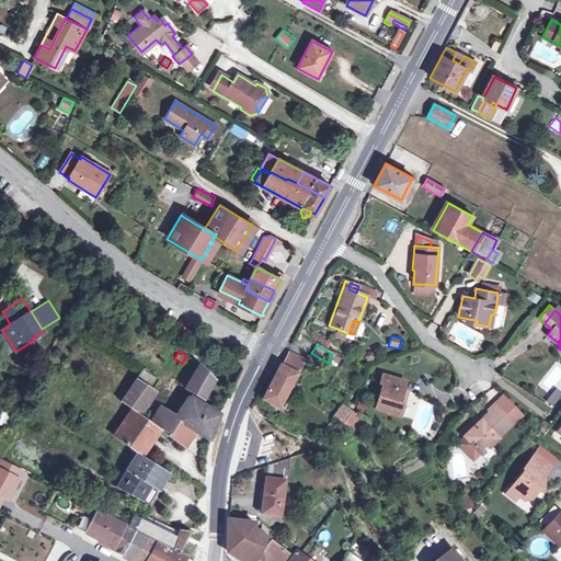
[(279,364),(272,380),(262,399),(277,408),(302,361),(288,353),(282,365),(279,364)]
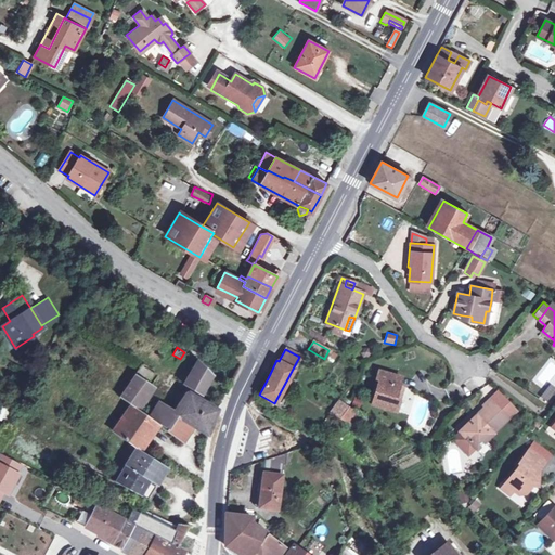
[(197,392),(209,372),(196,360),(182,383),(197,392)]
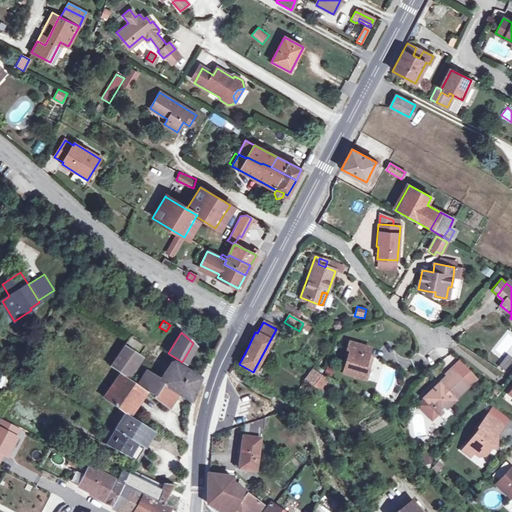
[(120,374),(124,376),(144,347),(130,337),(109,366),(120,374)]
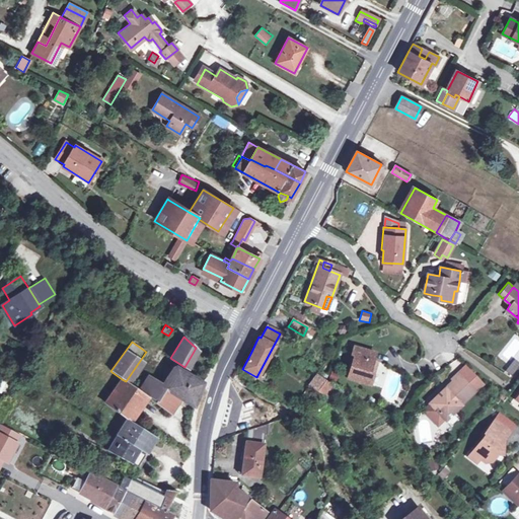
[(369,385),(372,375),(368,374),(372,361),(374,354),(353,347),(351,355),(353,356),(347,378),(369,385)]
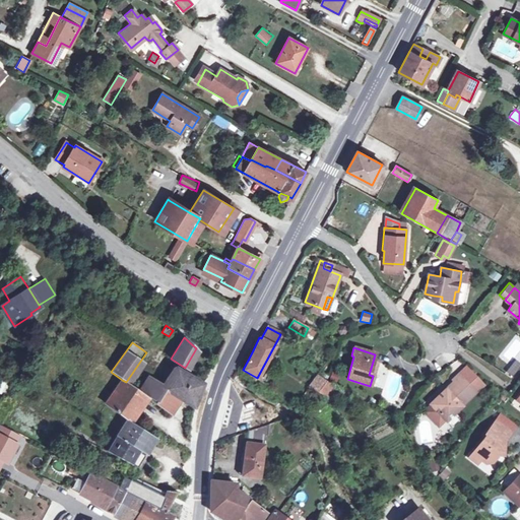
[(513,377),(519,367),(519,363),(515,360),(506,372),(513,377)]
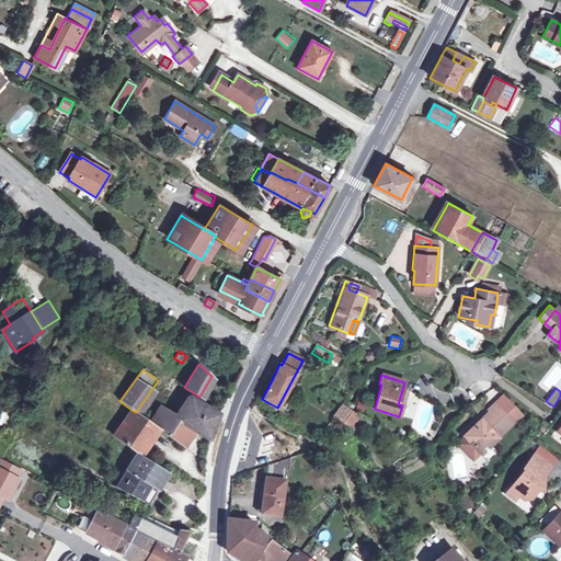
[(176,419),(176,420),(193,431),(209,441),(213,426),(217,418),(187,401),(176,419)]
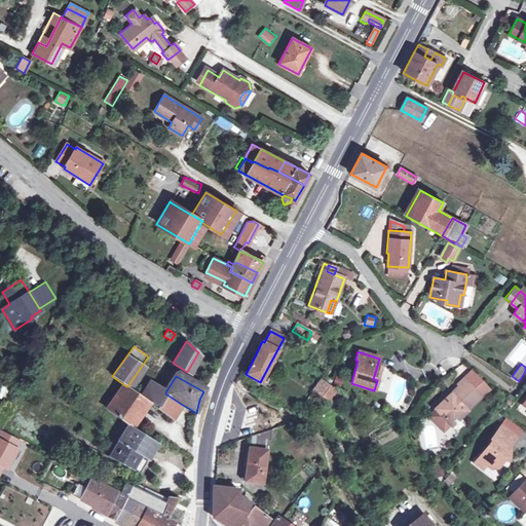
[(463,378),(457,384),(458,385),(435,409),(436,410),(450,425),(451,425),(481,396),(463,378)]
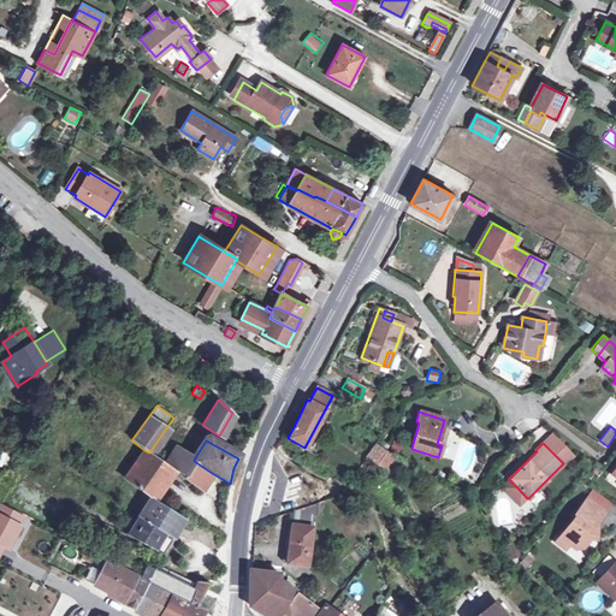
[(366,457),(378,465),(386,451),(374,444),(366,457)]
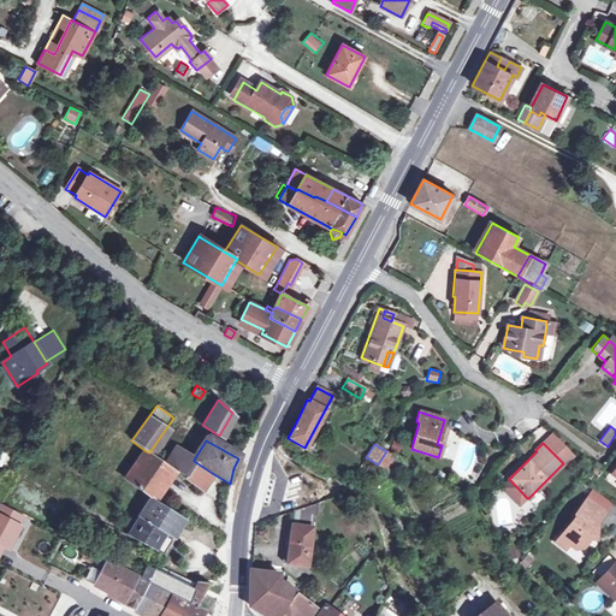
[(176,448),(166,463),(176,471),(184,477),(194,461),(194,460),(176,448)]
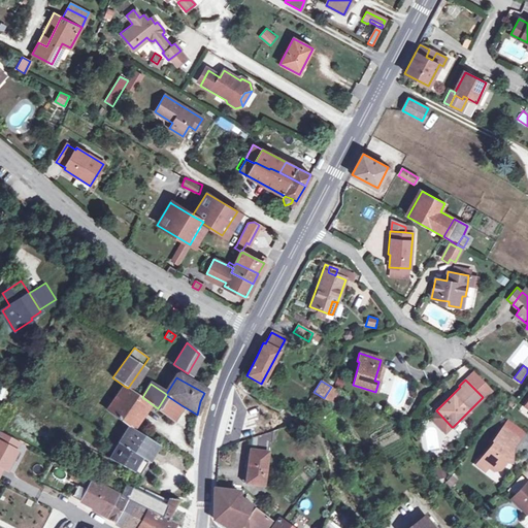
[(1,386),(0,387),(0,397),(7,400),(11,390),(1,386)]
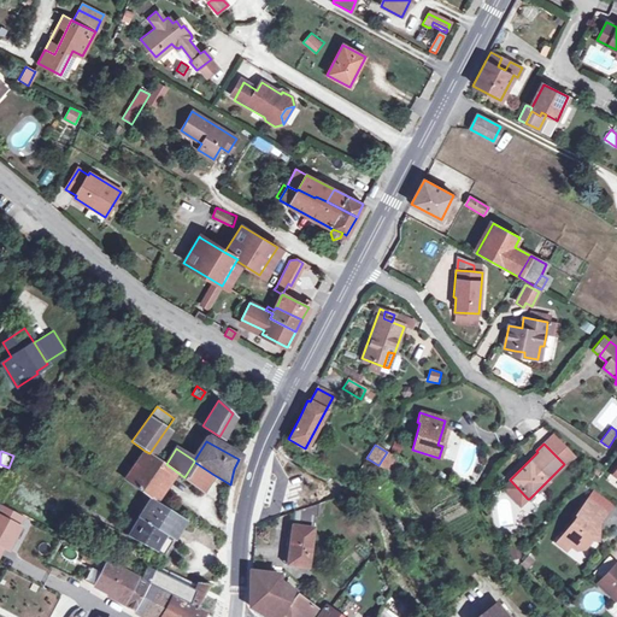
[(145,451),(125,479),(157,500),(176,471),(166,464),(150,453),(145,451)]
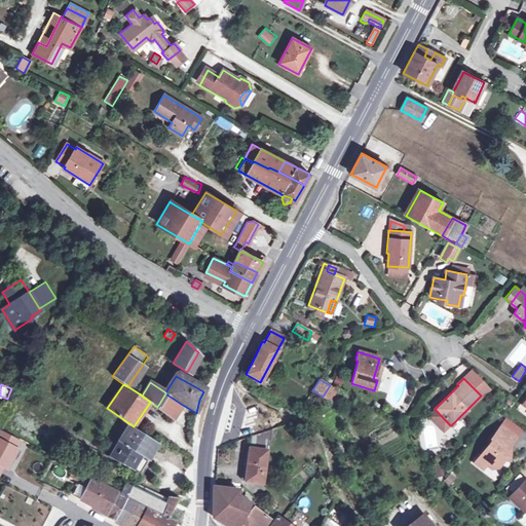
[(330,385),(323,397),(330,402),(338,389),(330,385)]
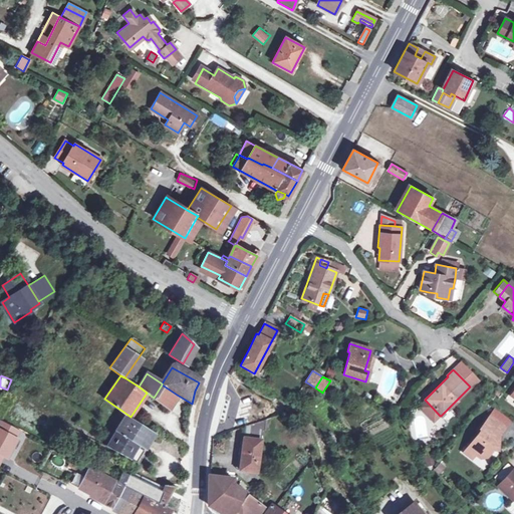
[(340,386),(330,380),(322,393),(329,400),(340,386)]
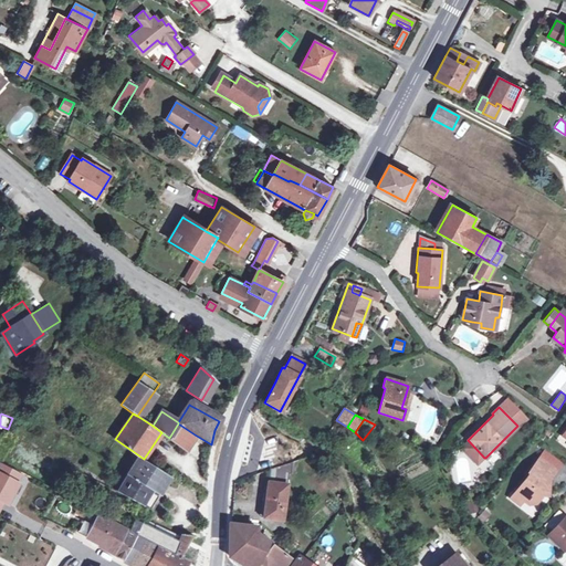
[(186,450),(195,435),(178,423),(169,438),(186,450)]
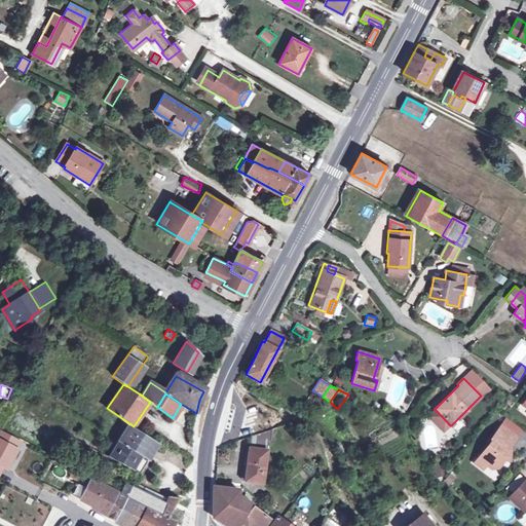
[(436,410),(428,416),(443,431),(450,425),(436,410)]
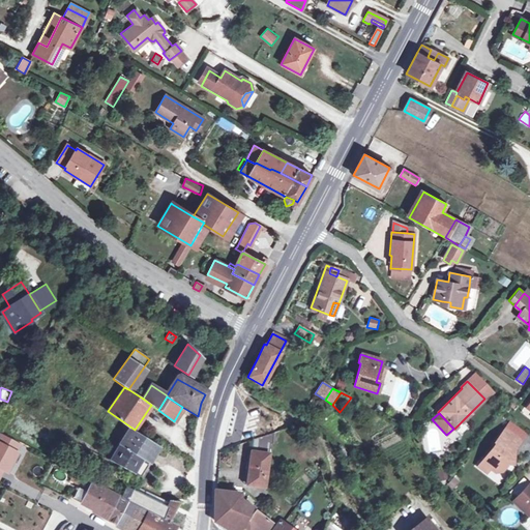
[(121,445),(149,463),(158,446),(123,424),(122,428),(128,431),(121,445)]
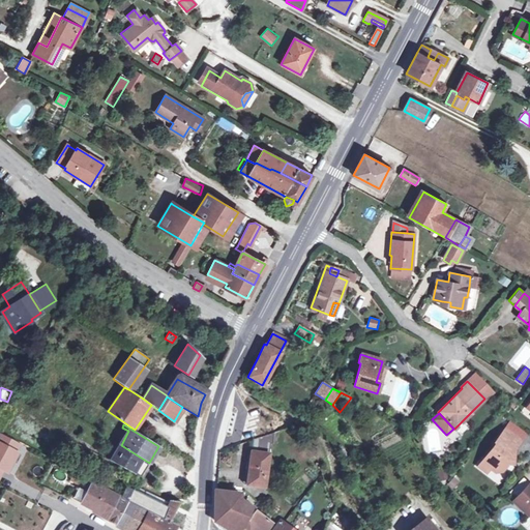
[(495,444),(480,461),(490,468),(493,471),(501,472),(507,465),(510,465),(513,449),(519,442),(504,431),(494,443),(495,444)]
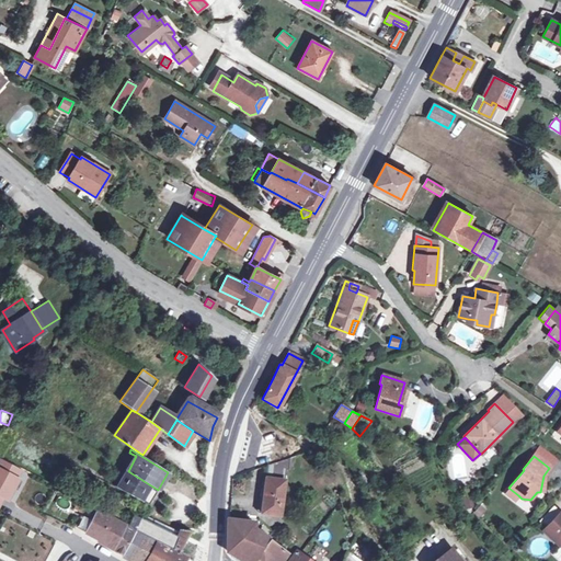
[(288,470),(290,458),(267,465),(261,513),(281,515),(286,470),(288,470)]
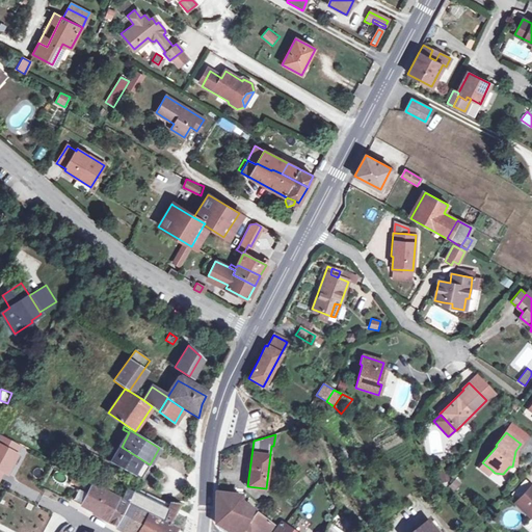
[(19,446),(1,437),(0,439),(0,482),(5,471),(10,474),(19,456),(15,455),(19,446)]
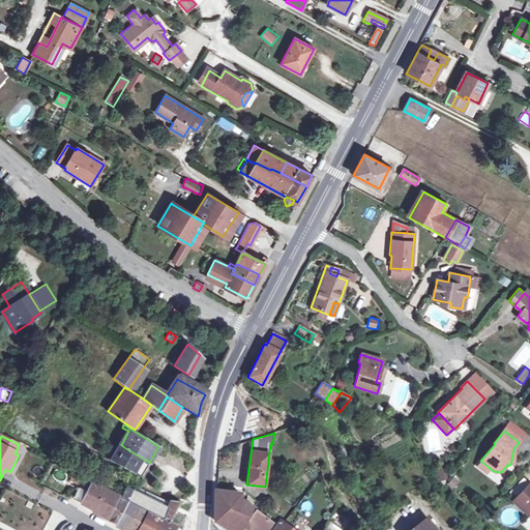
[(111,461),(139,476),(140,477),(149,463),(121,445),(111,461)]
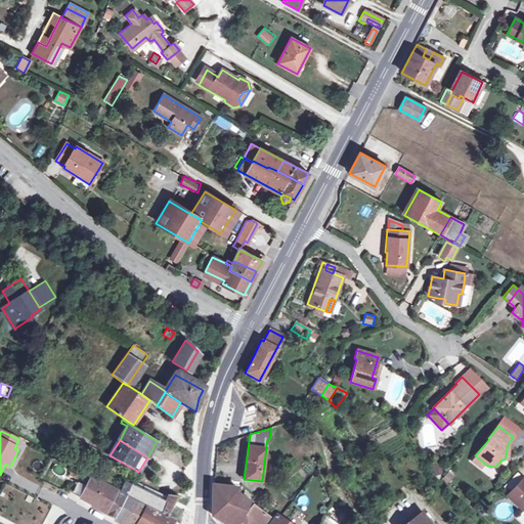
[(480,467),(484,463),(475,455),(471,460),(480,467)]
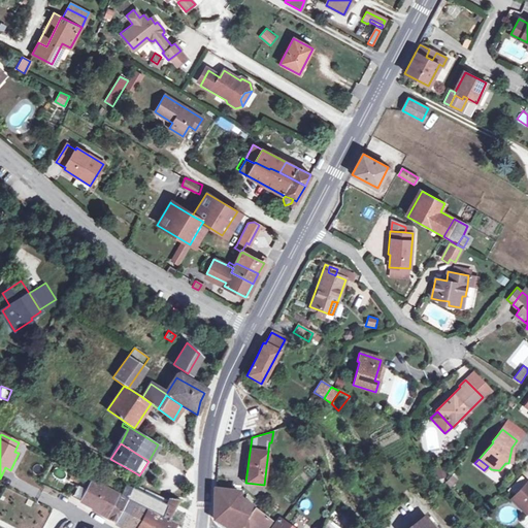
[(51,474),(62,482),(67,472),(56,465),(51,474)]
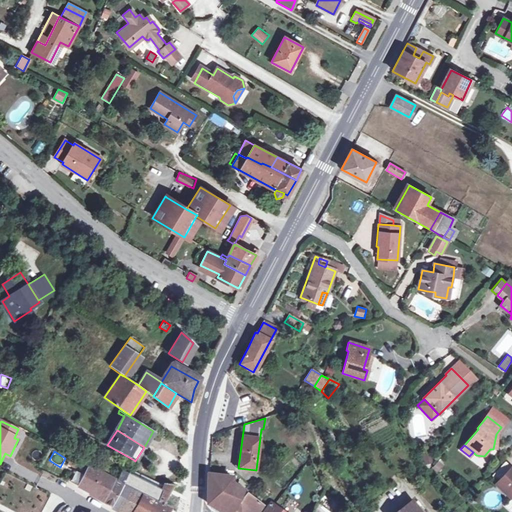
[(123,485),(122,484),(114,479),(114,478),(89,464),(83,475),(79,484),(89,490),(88,492),(100,500),(112,506),(123,485)]
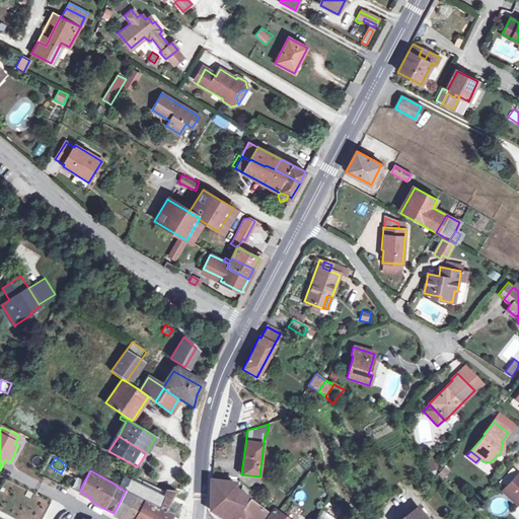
[(518,474),(518,473),(501,491),(516,506),(518,504),(518,505),(518,474)]
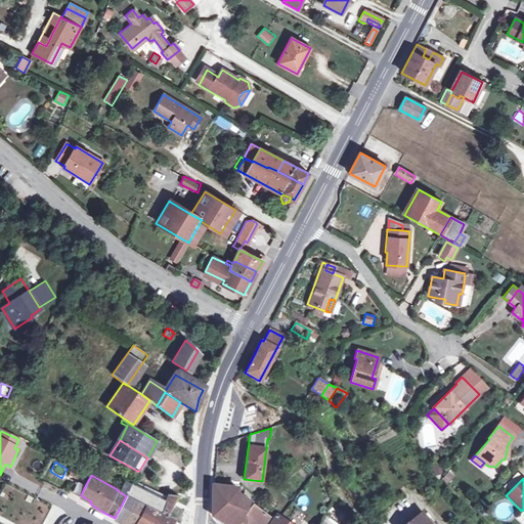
[(178,495),(168,495),(167,500),(127,481),(122,490),(126,493),(137,498),(145,504),(170,515),(178,495)]
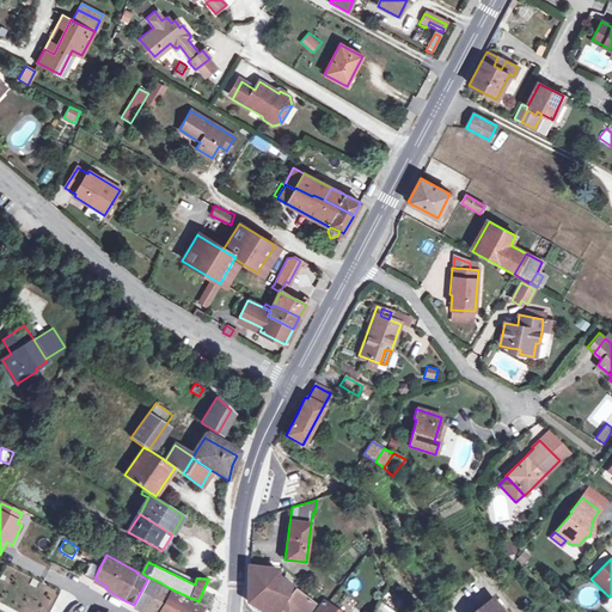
[(85,574),(95,579),(99,568),(91,563),(85,574)]
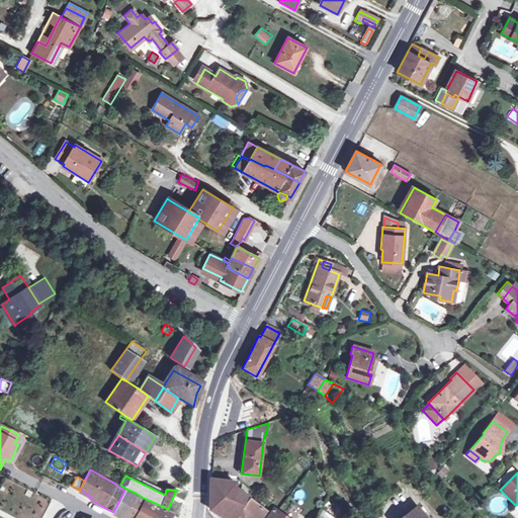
[(235,483),(209,480),(209,496),(209,508),(216,512),(214,513),(223,517),(260,517),(270,505),(263,499),(257,506),(235,489),(235,483)]
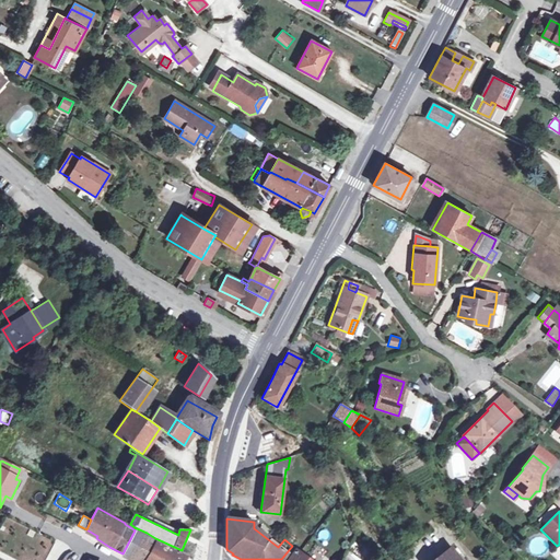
[(135,527),(133,529),(135,531),(123,553),(133,559),(147,533),(135,527)]
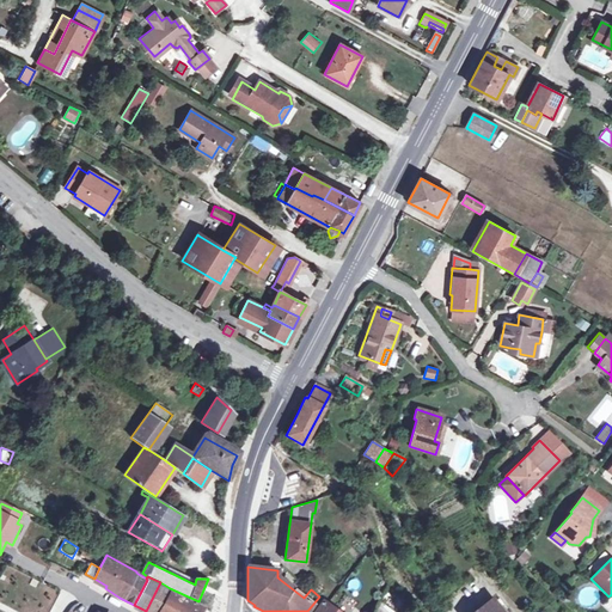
[(405,611),(412,606),(389,580),(379,599),(395,611),(405,611)]
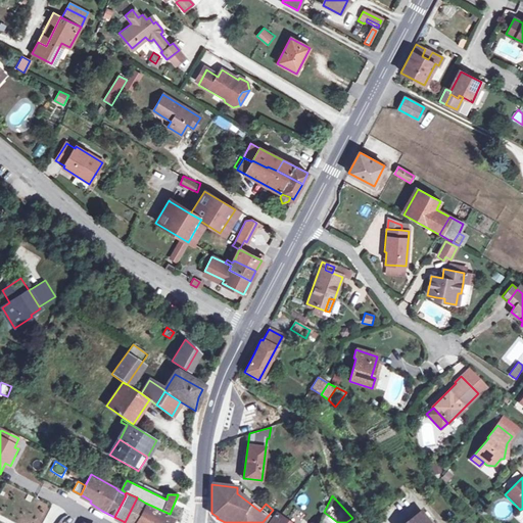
[(134,522),(145,503),(137,497),(125,522),(126,522),(134,522)]
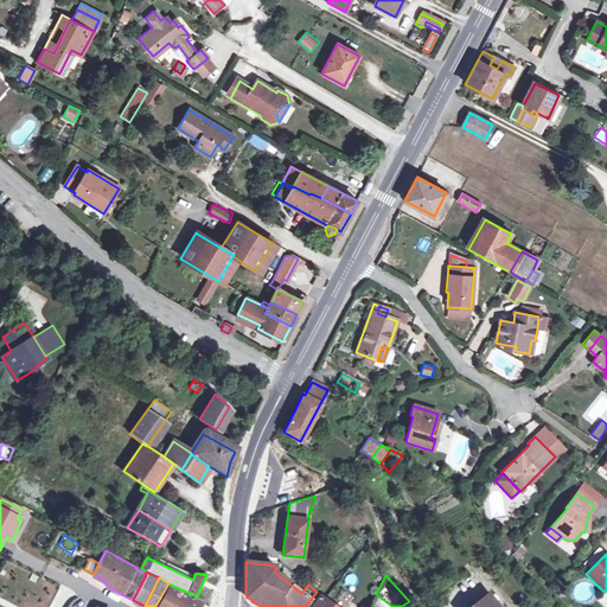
[(168,583),(155,606),(198,606),(203,600),(197,596),(168,583)]
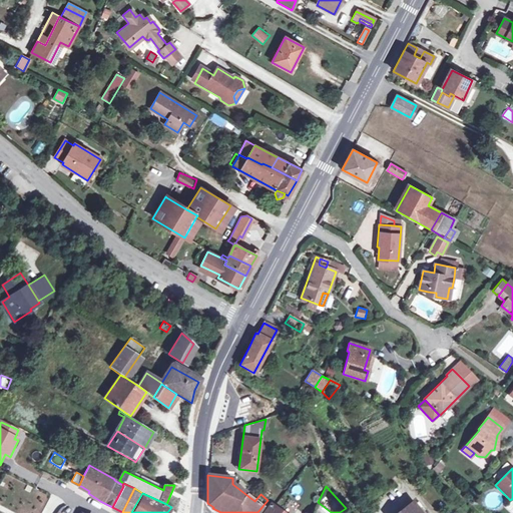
[(282,497),(275,506),(274,507),(281,512),(290,512),(295,507),(282,497)]
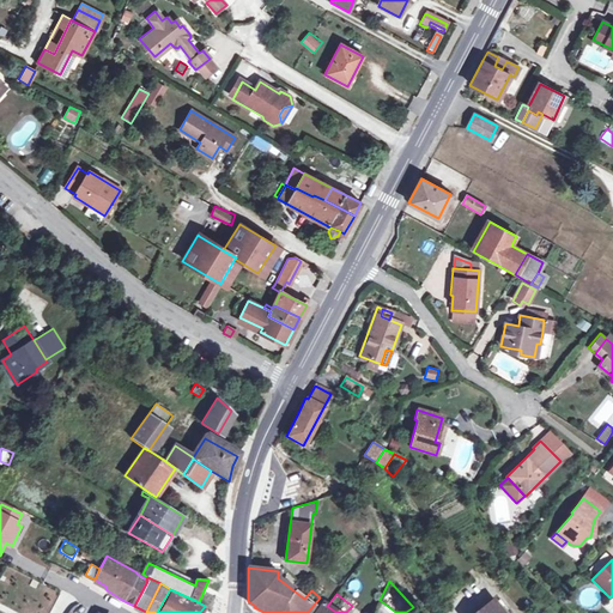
[(395,612),(380,600),(372,612),(395,612)]
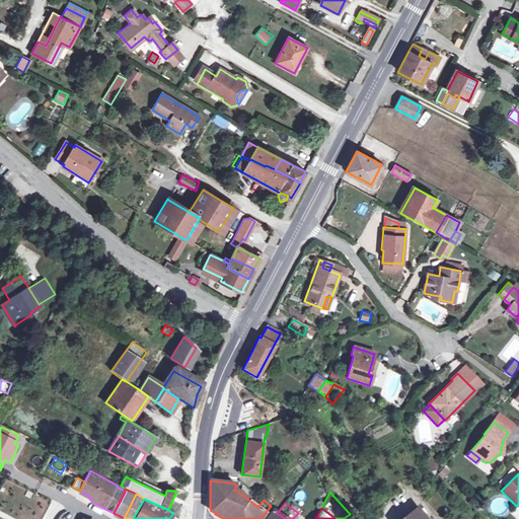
[(401,518),(424,518),(417,508),(401,518)]
